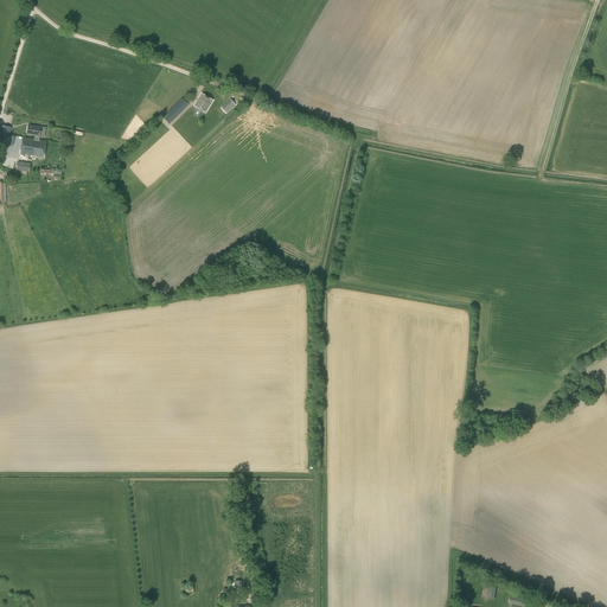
[(205,113),(212,101),(202,94),(195,106),(205,113)]
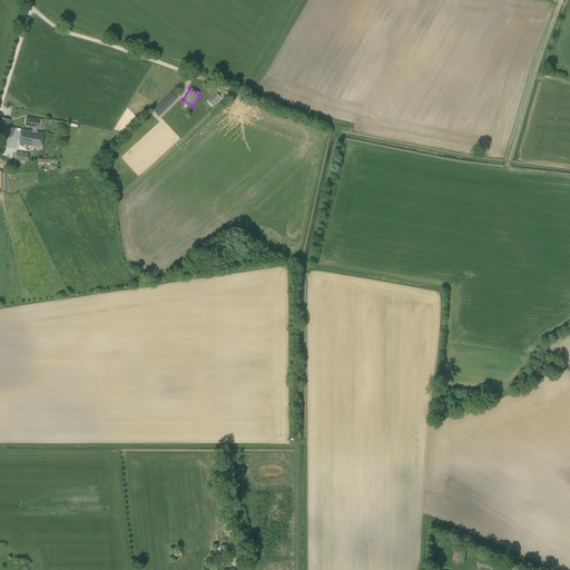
[(170,92),(153,110),(158,116),(176,98),(170,92)]
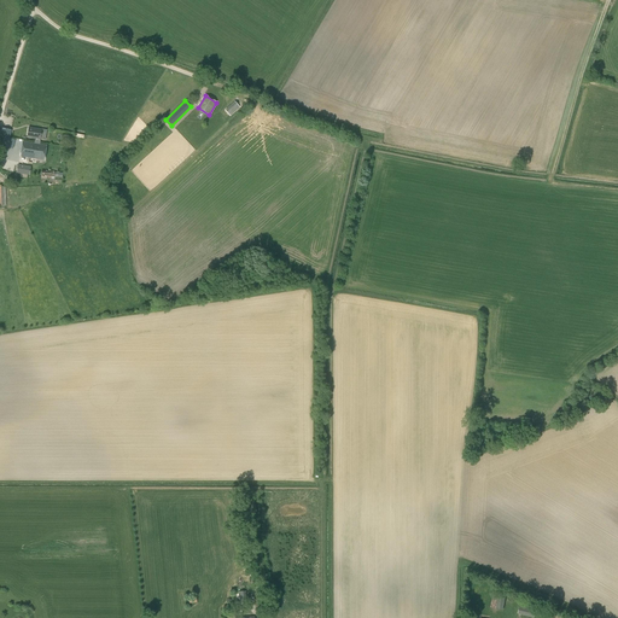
[(0,135),(10,138),(11,130),(0,128),(0,129),(0,135)]
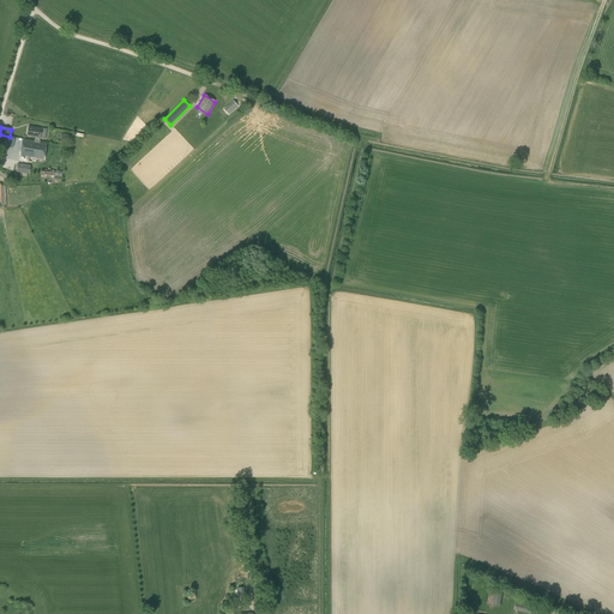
[(28,137),(35,138),(40,139),(42,130),(29,127),(28,137)]
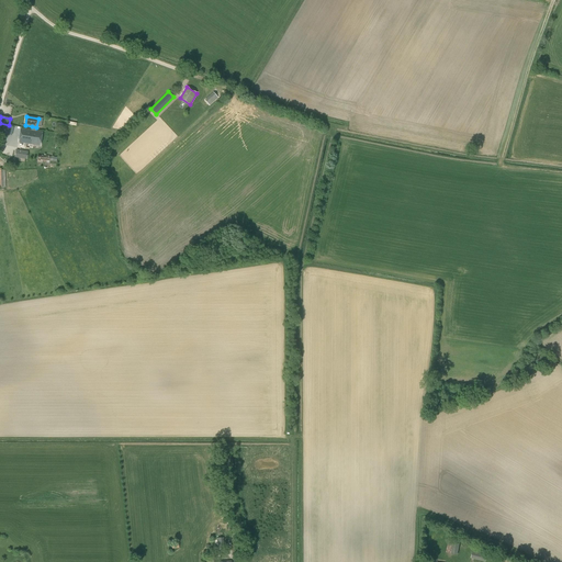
[(36,127),(32,126),(31,131),(20,128),(18,143),(26,144),(25,148),(29,148),(30,145),(36,146),(38,146),(41,146),(43,132),(36,131),(36,127)]
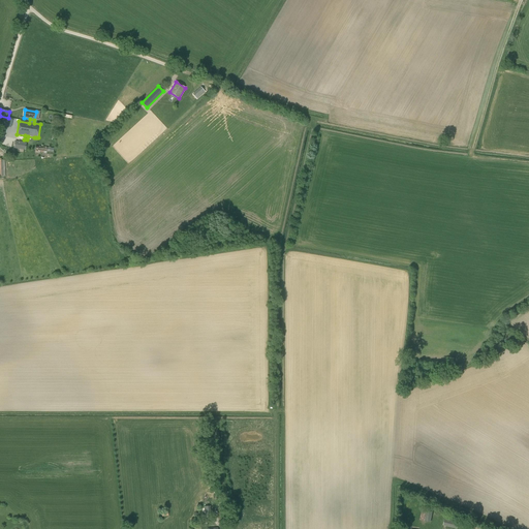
[(206,517),(211,517),(211,506),(205,506),(205,508),(203,508),(203,517),(206,517)]
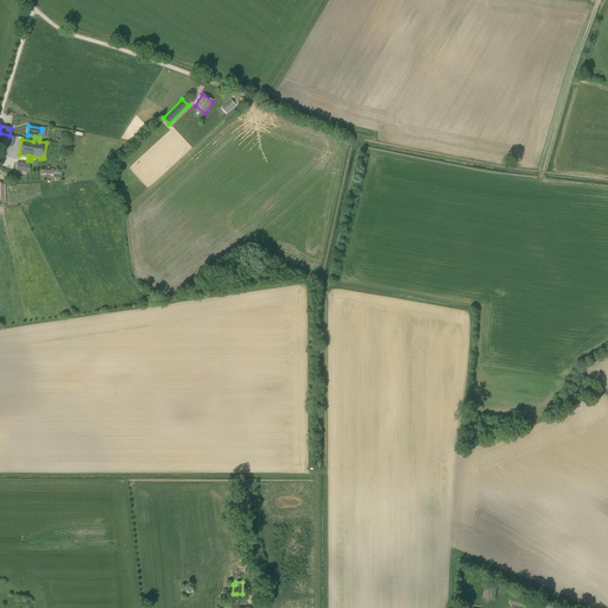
[(486,584),(483,597),(496,600),(499,587),(486,584)]
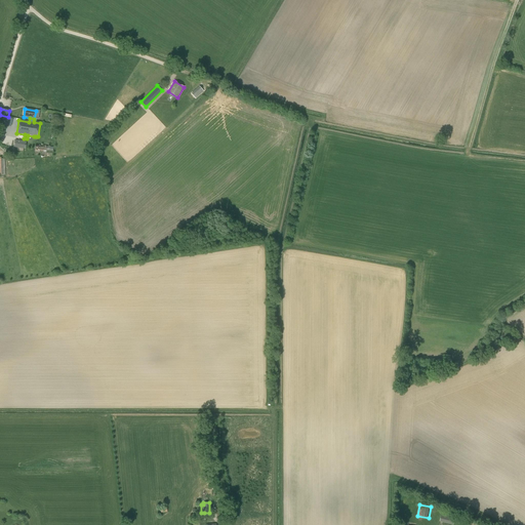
[(458,524),(459,519),(441,515),(440,521),(453,524),(454,523),(458,524)]
